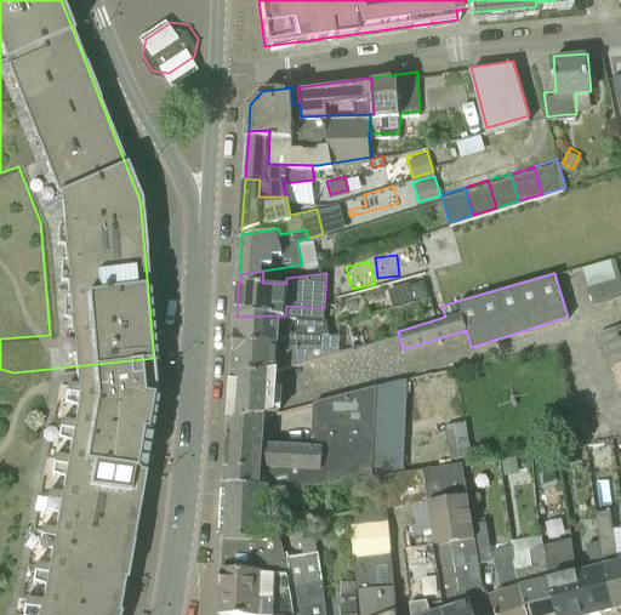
[(428,291),(426,278),(411,283),(415,295),(428,291)]
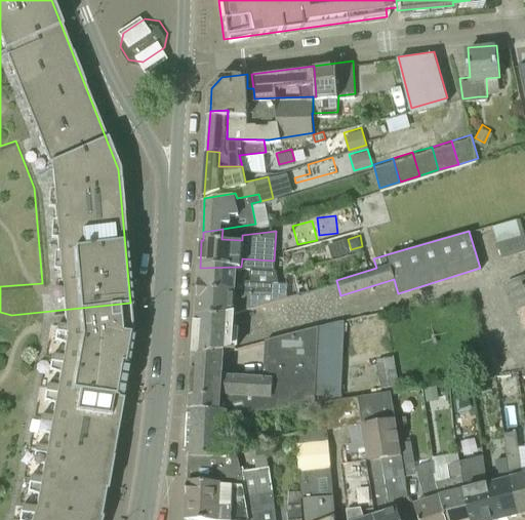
[(274,281),(279,282),(277,269),(263,268),(251,268),(251,280),(236,279),(237,267),(200,268),(198,290),(237,290),(237,288),(274,288),(274,281)]
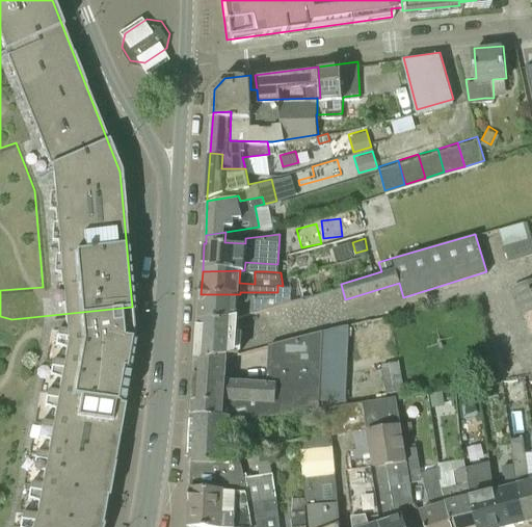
[(531,275),(513,282),(524,311),(531,308),(531,275)]
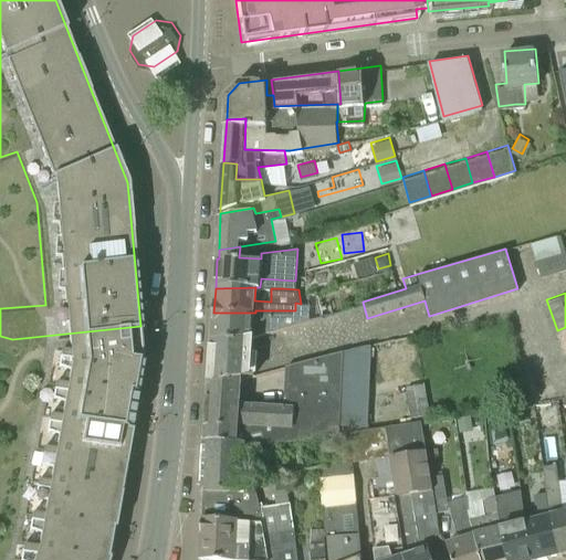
[(311,304),(301,304),(295,303),(295,310),(255,310),(255,313),(213,313),(212,339),(234,339),(251,335),(252,336),(270,331),(310,318),(311,304)]
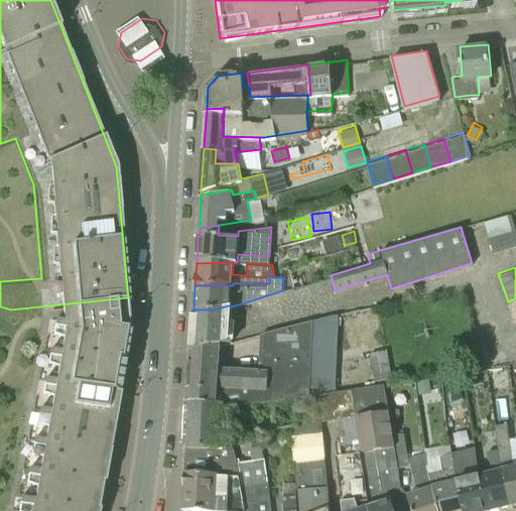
[(0,510),(98,510),(99,510),(131,329),(129,329),(127,301),(128,301),(128,297),(11,309),(0,306),(0,510)]
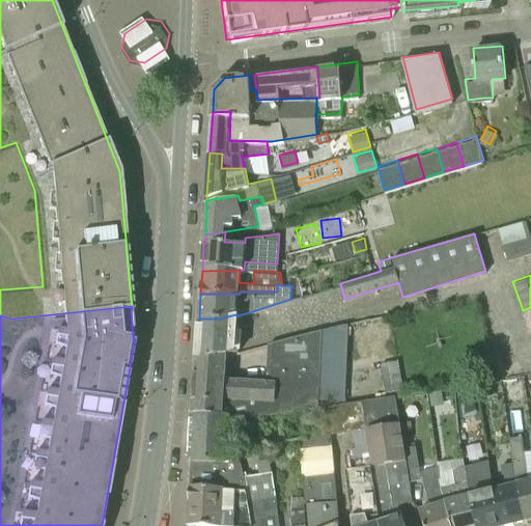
[(235,315),(236,315),(235,314),(220,319),(199,319),(196,362),(227,354),(230,354),(229,351),(233,350),(235,315)]
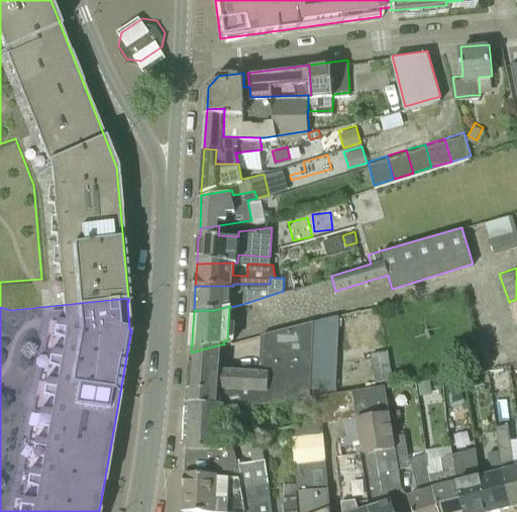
[(335,391),(339,314),(313,320),(309,389),(309,390),(335,391)]
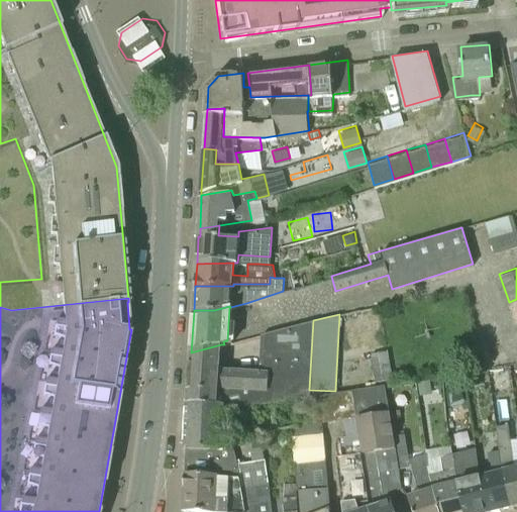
[(241,407),(309,396),(309,389),(313,320),(261,334),(259,370),(219,368),(221,344),(191,352),(188,405),(227,404),(226,401),(237,397),(241,407)]
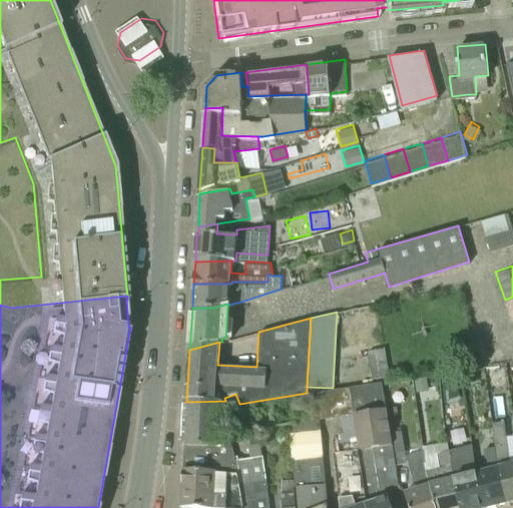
[(372,378),(389,375),(384,347),(368,350),(372,378)]
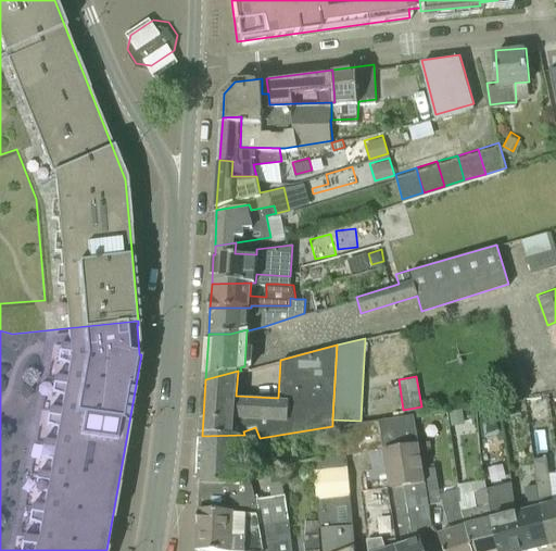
[(514,396),(498,398),(500,413),(515,411),(514,396)]
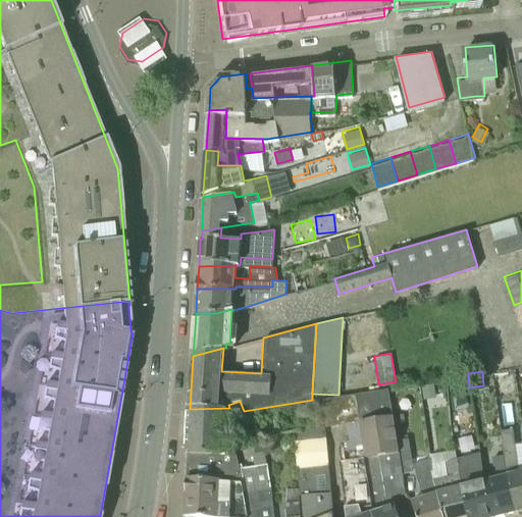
[(433,381),(421,383),(423,397),(435,395),(433,381)]
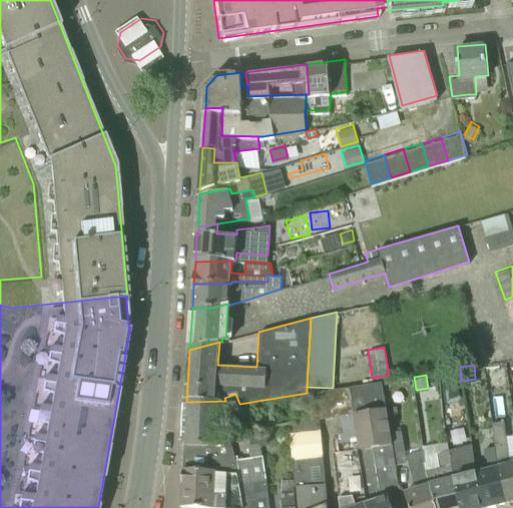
[(392,447),(389,432),(382,382),(350,387),(354,413),(368,501),(365,502),(366,507),(391,507),(388,495),(389,495),(387,487),(398,485),(395,463),(392,447)]
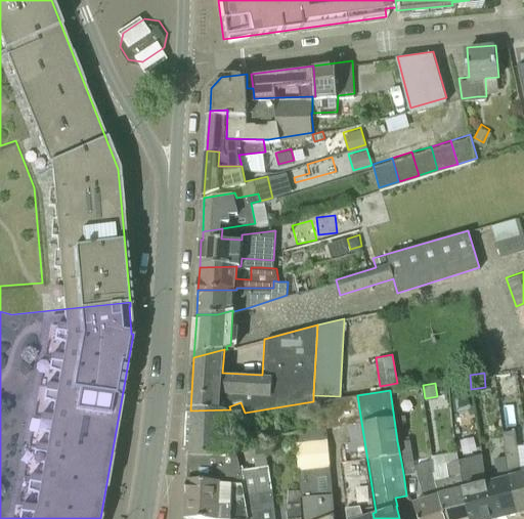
[(228,416),(245,413),(241,402),(229,406),(230,409),(190,411),(188,447),(227,447),(228,416)]
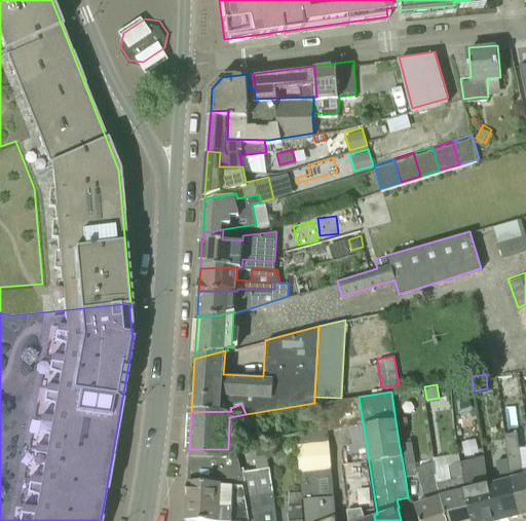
[(377,514),(363,423),(350,425),(353,443),(350,443),(353,462),(342,463),(349,520),(375,520),(374,515),(377,514)]
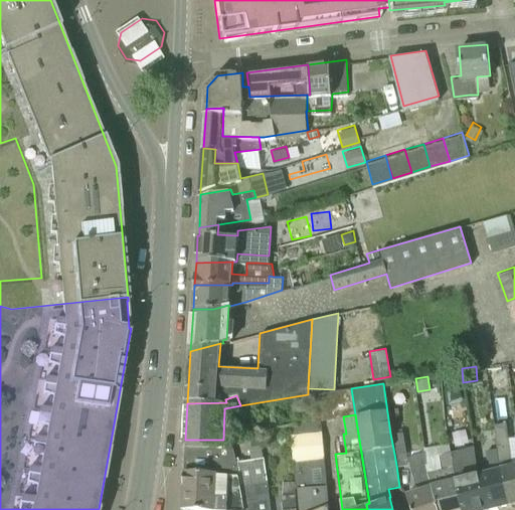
[(329,509),(325,453),(322,419),(313,420),(296,423),(291,425),(293,456),(298,509),(329,509)]
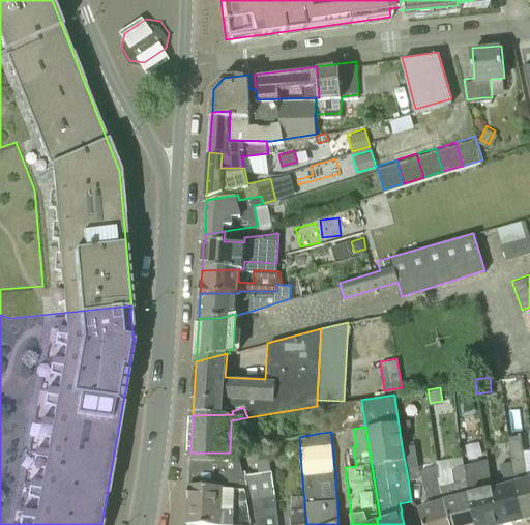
[(529,517),(529,447),(524,448),(522,433),(509,435),(511,460),(513,480),(524,518),(529,517)]
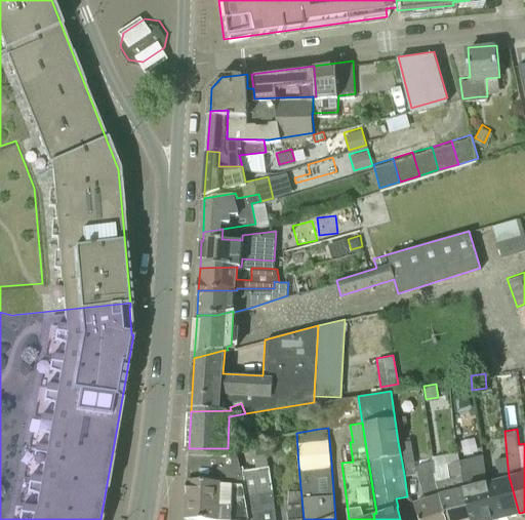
[(398,442),(401,457),(413,456),(410,440),(398,442)]
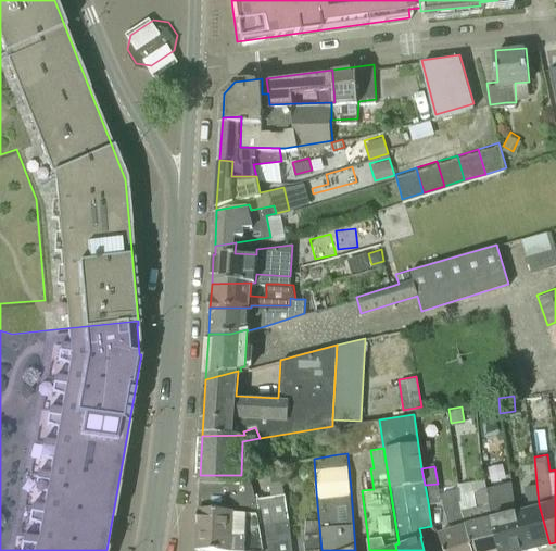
[(272,479),(281,478),(280,467),(269,470),(272,479)]
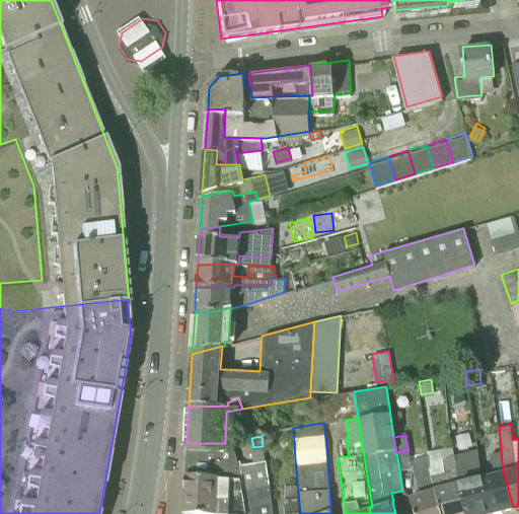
[(225,443),(187,443),(186,473),(241,476),(234,441),(225,443)]
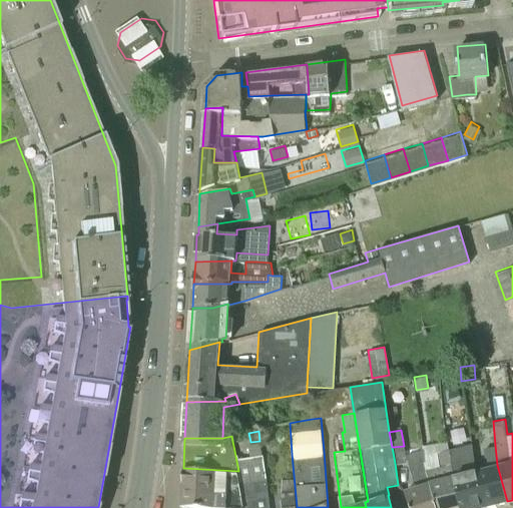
[(269,507),(268,495),(266,477),(261,441),(260,441),(250,442),(248,442),(250,457),(236,459),(238,471),(243,507),(269,507)]
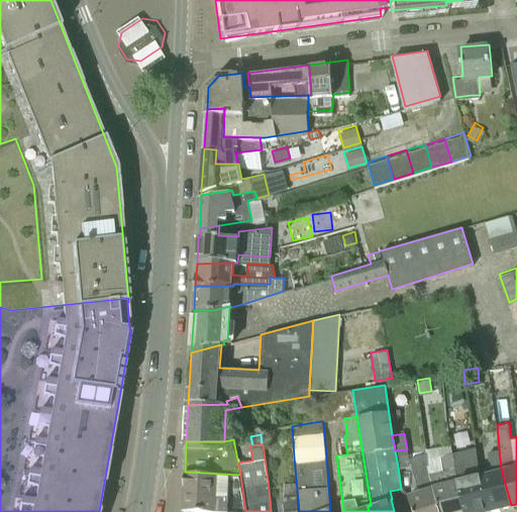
[(486,511),(488,511),(479,475),(475,447),(452,452),(456,480),(464,511),(486,511)]
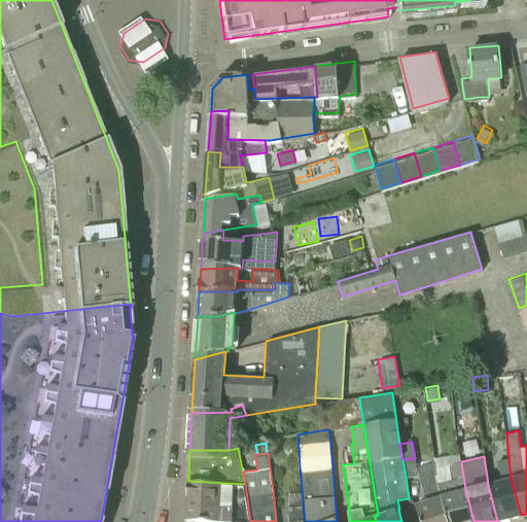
[(497,521),(521,515),(511,478),(508,457),(497,460),(498,471),(500,481),(488,484),(497,521)]
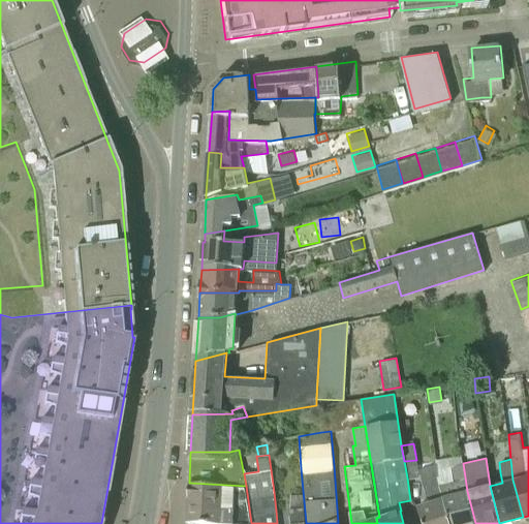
[(448,523),(475,523),(467,491),(463,463),(452,466),(455,481),(439,485),(442,497),(448,523)]
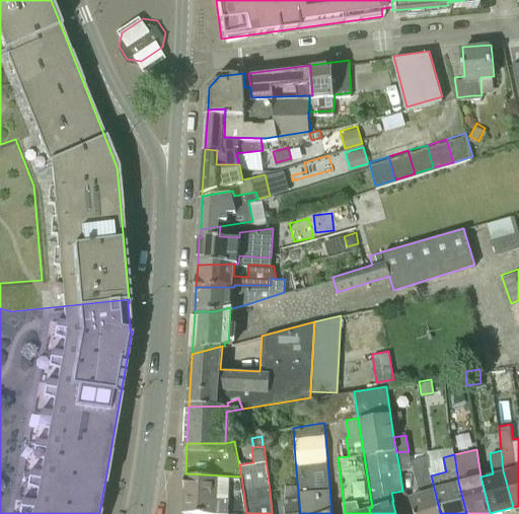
[(440,513),(434,488),(431,475),(429,467),(431,466),(428,456),(412,460),(420,494),(409,498),(415,513),(440,513)]
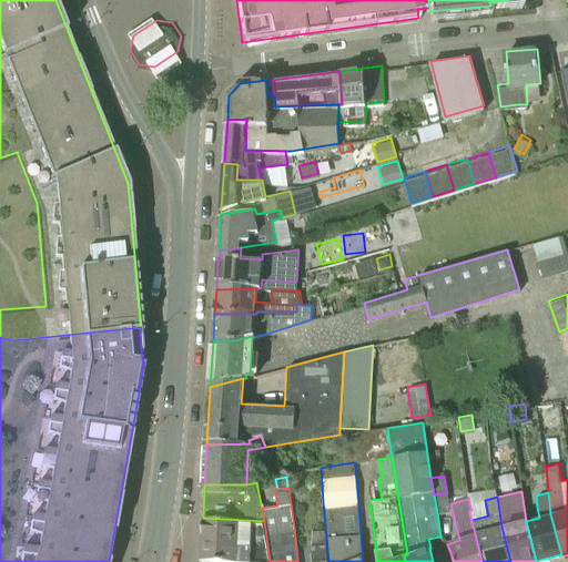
[(270,561),(264,521),(203,518),(201,559),(243,561),(270,561)]
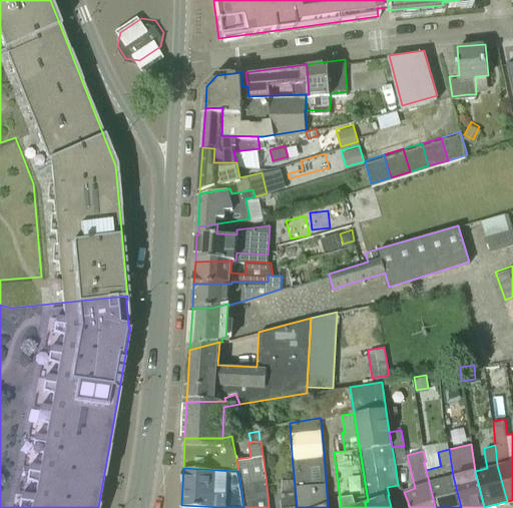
[(297,507),(294,478),(281,480),(282,507),(297,507)]
